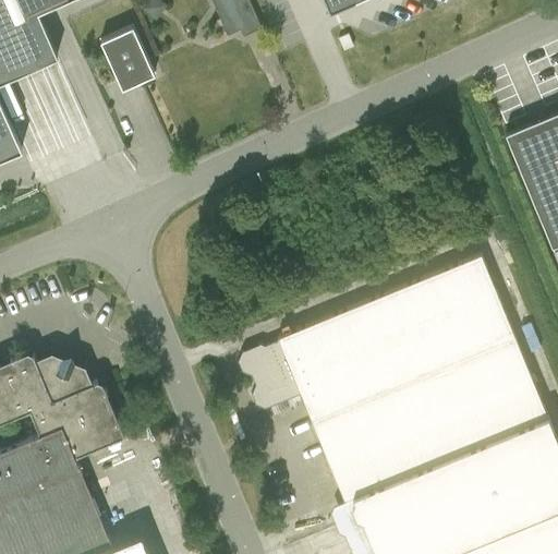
[(0,0),(0,160),(22,152),(0,103),(0,82),(57,58),(38,13),(68,0),(0,0)]
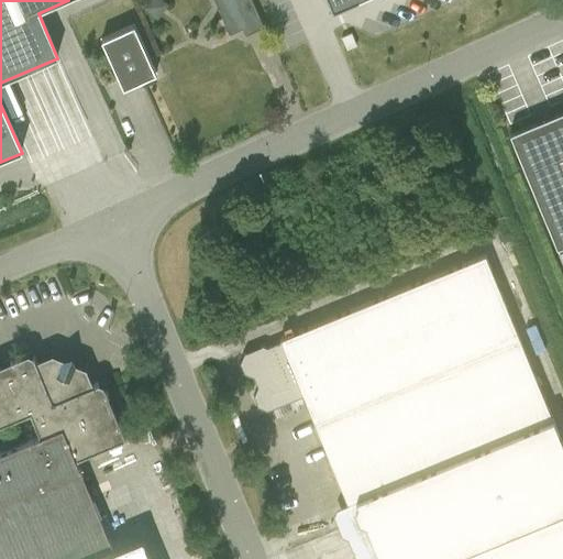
[(242,33),(244,40),(263,32),(249,0),(210,0),(213,6),(229,39),(242,33)]
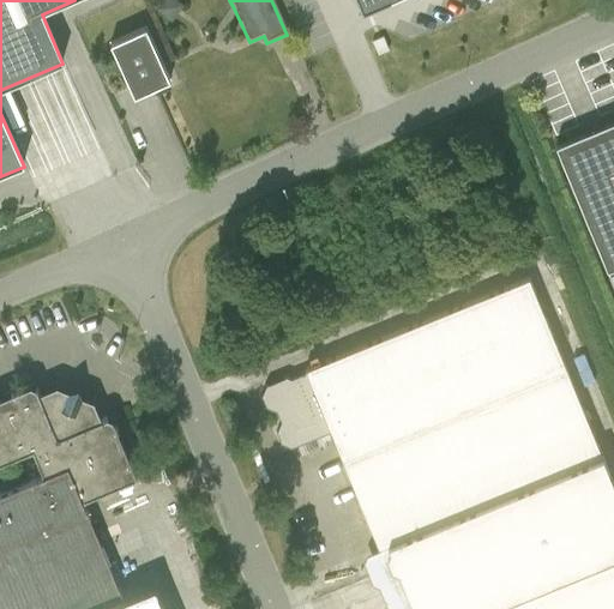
[(354,0),(361,13),(392,0),(354,0)]
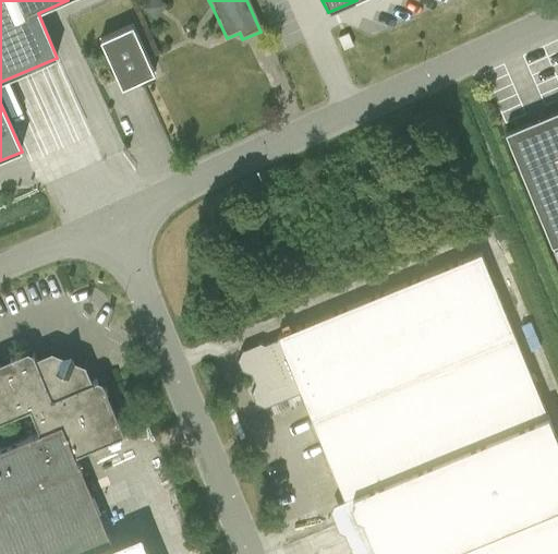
[(155,77),(133,28),(99,43),(122,93),(155,77)]
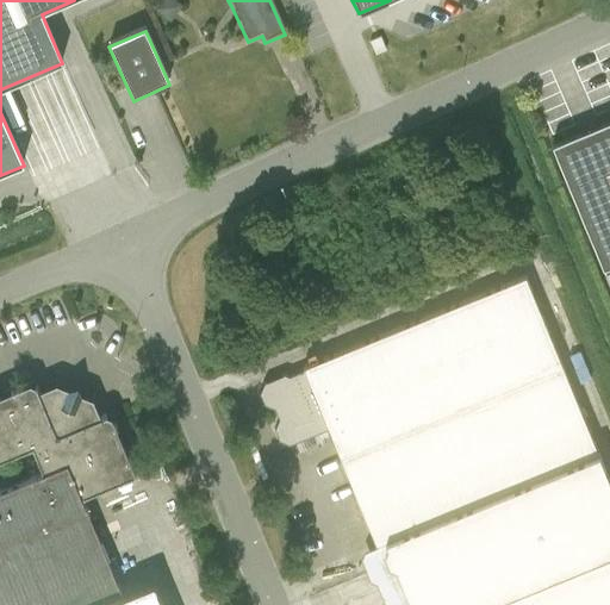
[(609,125),(552,149),(604,276),(609,288),(609,125)]
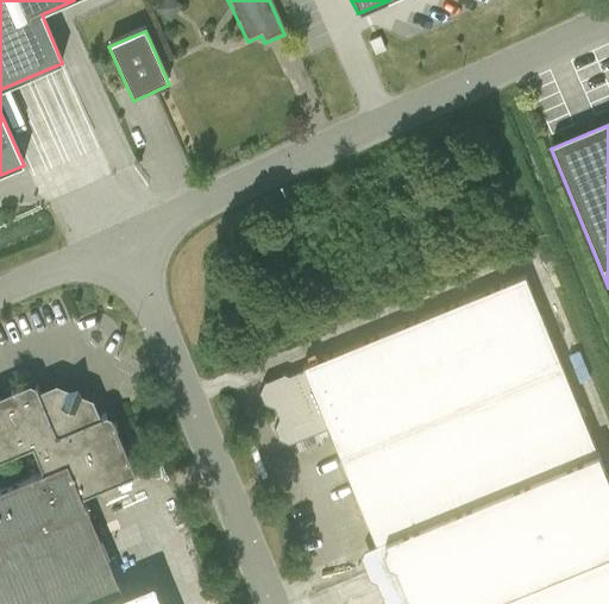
[(494,603),(608,558),(608,485),(597,458),(525,280),(302,371),(303,373),(288,379),(283,378),(263,387),(259,396),(264,408),(274,411),(278,422),(274,432),(278,444),(288,447),(327,432),(375,547),(384,543),(408,603),(494,603)]
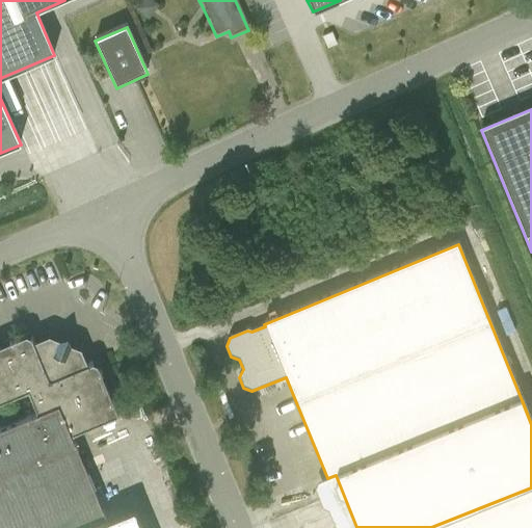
[(96,527),(107,523),(71,437),(118,417),(97,366),(92,364),(87,366),(81,350),(49,337),(33,343),(30,339),(25,337),(0,346),(0,527),(96,527)]
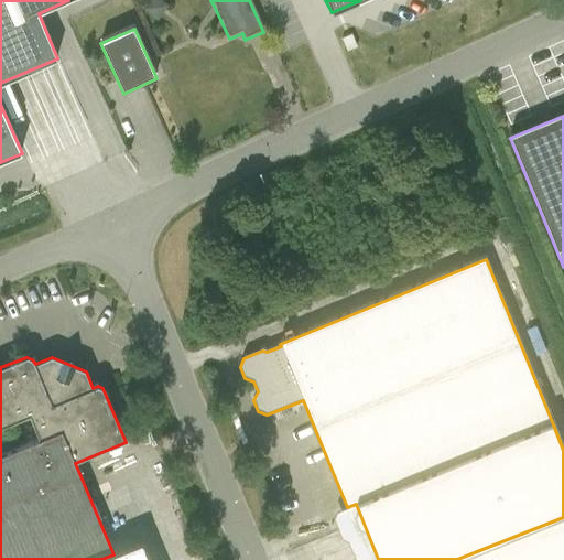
[(563,559),(563,517),(457,559),(563,559)]
